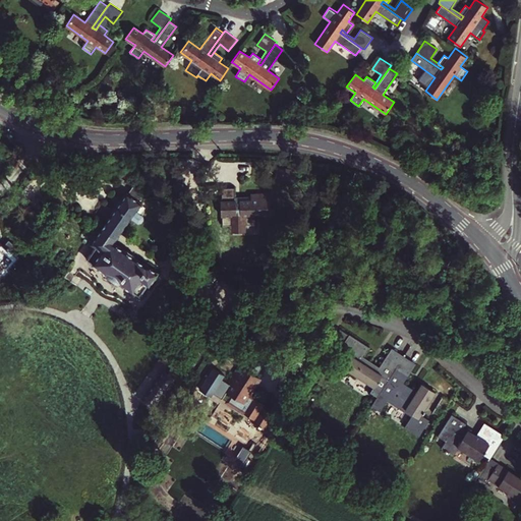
[(125,192),(101,227),(116,239),(120,232),(141,203),(139,201),(145,195),(132,186),(127,193),(125,192)]
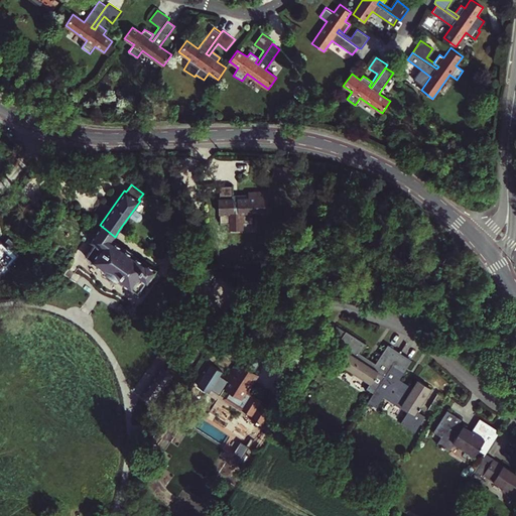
[(220,223),(229,223),(236,230),(243,222),(244,222),(252,222),(252,214),(258,214),(258,200),(248,200),(248,199),(238,199),(232,199),(232,195),(232,185),(219,186),(219,198),(218,198),(219,215),(220,215),(220,223)]
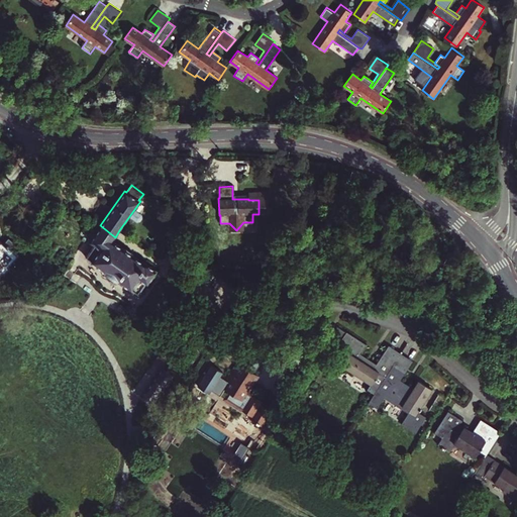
[(93,245),(86,256),(106,271),(107,275),(112,279),(116,278),(131,288),(139,277),(145,281),(146,283),(156,270),(144,262),(143,263),(131,254),(132,252),(125,248),(124,249),(112,240),(115,237),(100,225),(89,241),(93,245)]
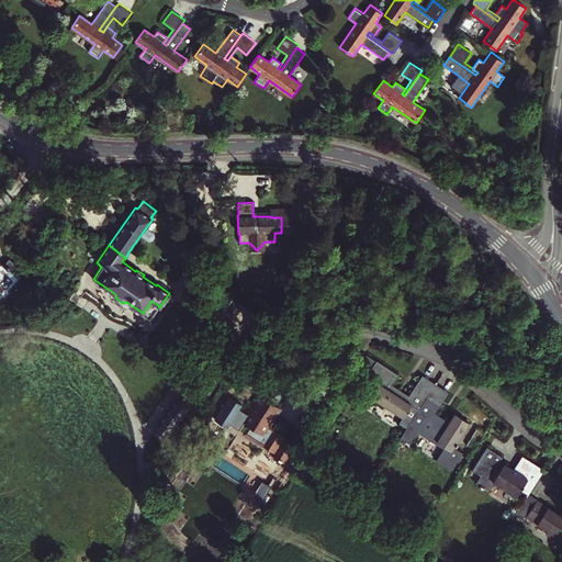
[(0,261),(0,298),(1,300),(20,277),(13,271),(18,267),(8,258),(2,265),(0,261)]
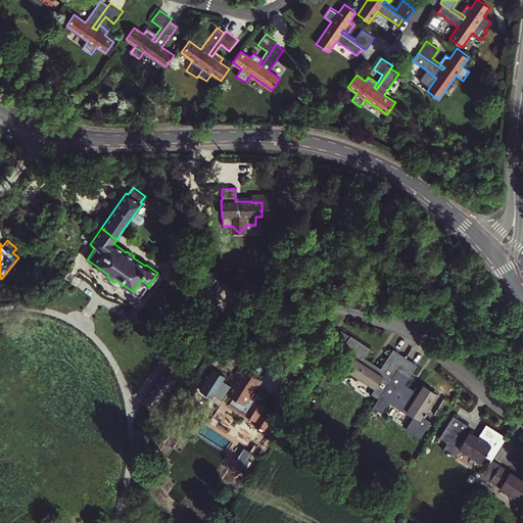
[(139,296),(147,284),(141,280),(133,291),(139,296)]
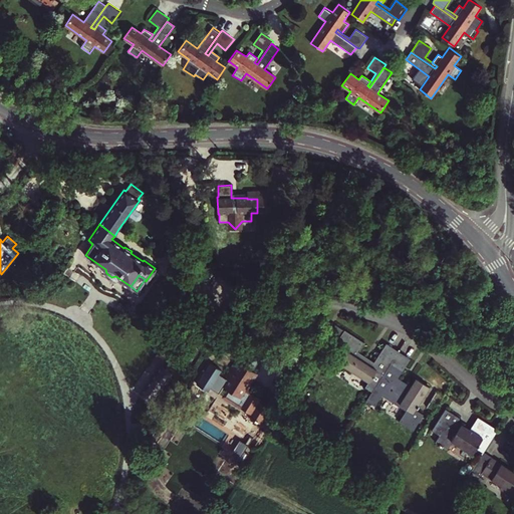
[(390,362),(378,354),(372,363),(355,353),(360,346),(354,341),(350,339),(342,333),(336,342),(345,349),(343,351),(342,350),(335,362),(365,382),(373,388),(375,384),(390,362)]
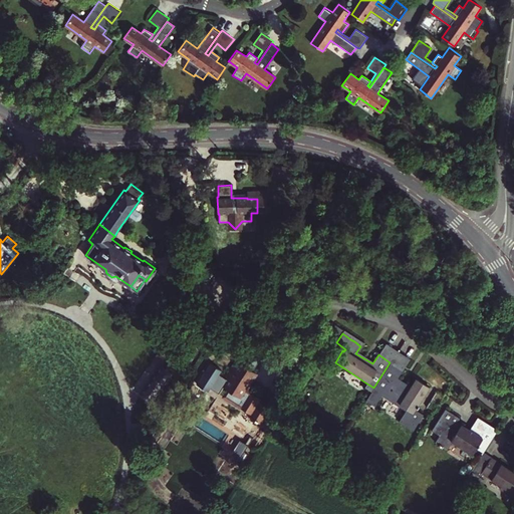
[(387,341),(378,354),(390,362),(393,358),(399,349),(387,341)]
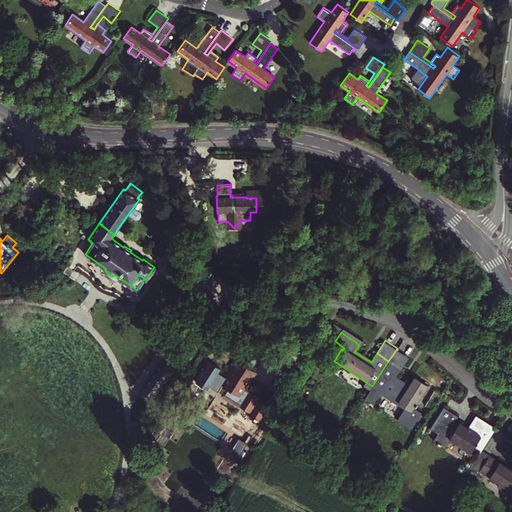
[(391,357),(401,364),(407,355),(397,348),(391,357)]
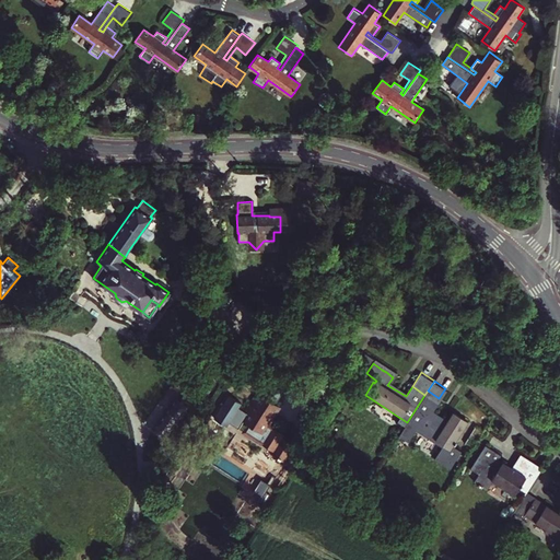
[(269,384),(261,395),(273,403),(280,392),(269,384)]
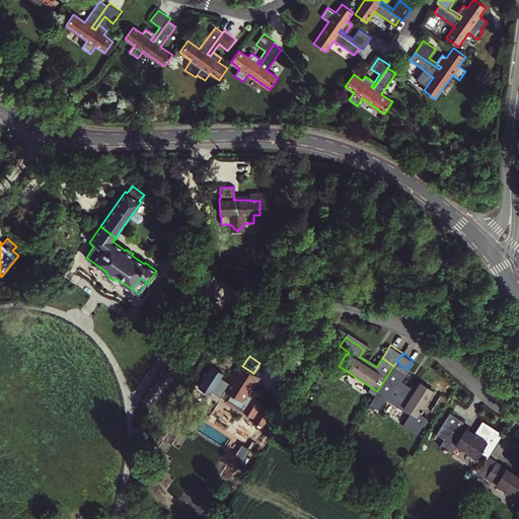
[(422,409),(435,387),(421,378),(416,387),(401,378),(406,369),(396,362),(393,366),(379,388),(389,394),(413,411),(405,422),(418,431),(430,414),(422,409)]
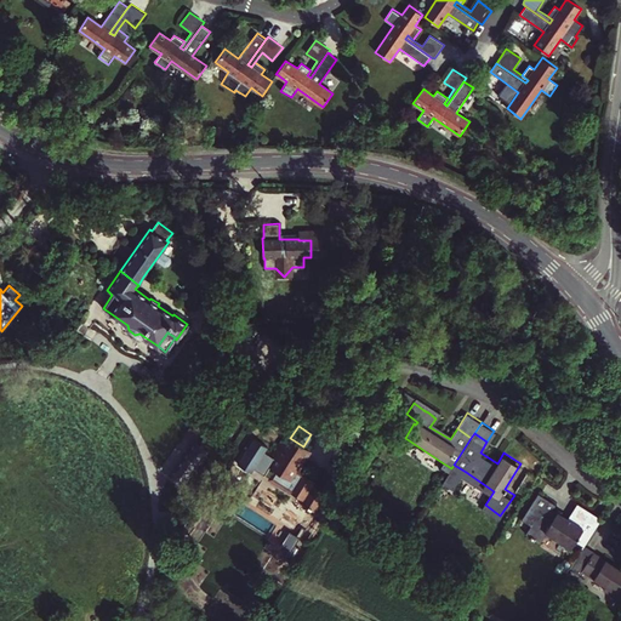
[(297,501),(313,512),(325,494),(309,484),(312,479),(300,472),(300,473),(295,469),(307,449),(303,446),(290,438),(286,436),(281,444),(278,442),(271,454),(274,456),(272,459),(273,463),(277,466),(268,478),(300,499),(297,501)]
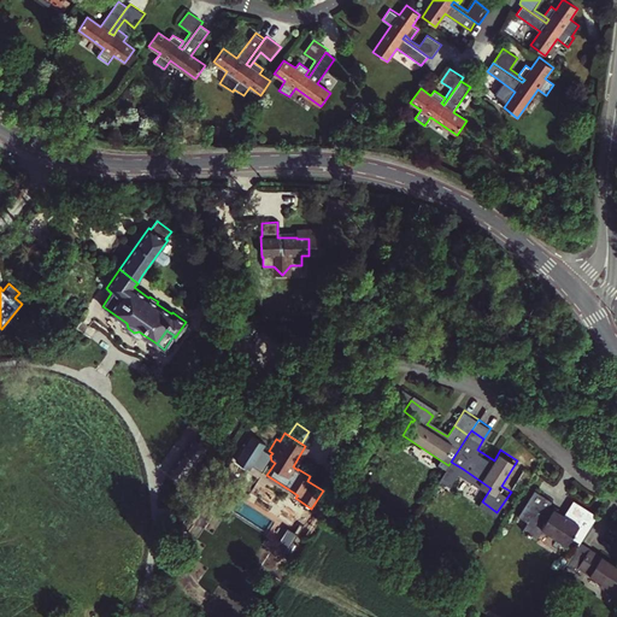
[(448,465),(439,459),(436,463),(446,469),(448,465)]
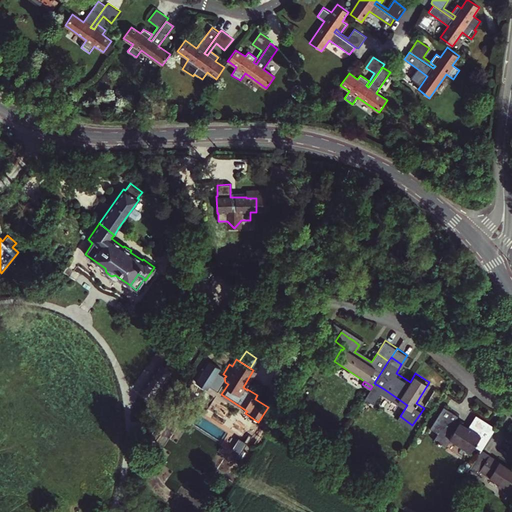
[(372,386),(370,389),(366,397),(375,402),(384,389),(374,383),(372,386)]
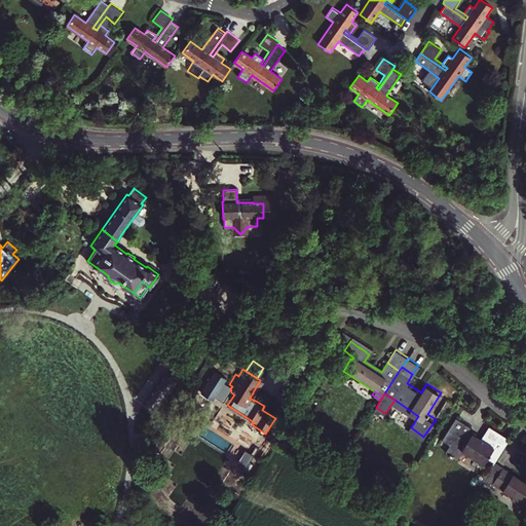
[(490,457),(496,461),(511,440),(502,435),(493,447),(485,442),(474,435),(473,437),(468,434),(473,427),(459,418),(444,439),(452,444),(448,451),(459,458),(464,451),(485,464),(490,457)]
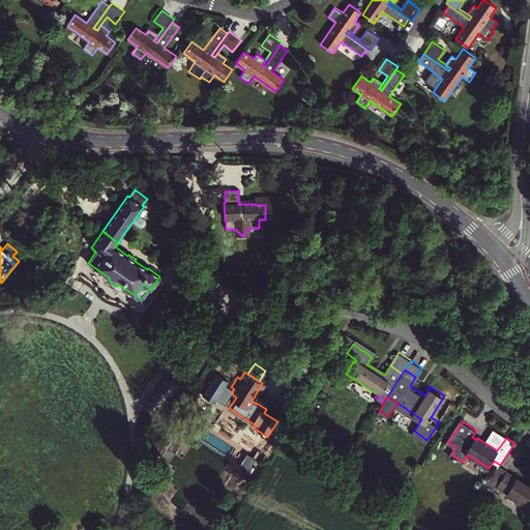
[(497,450),(506,438),(496,432),(489,445),(497,450)]
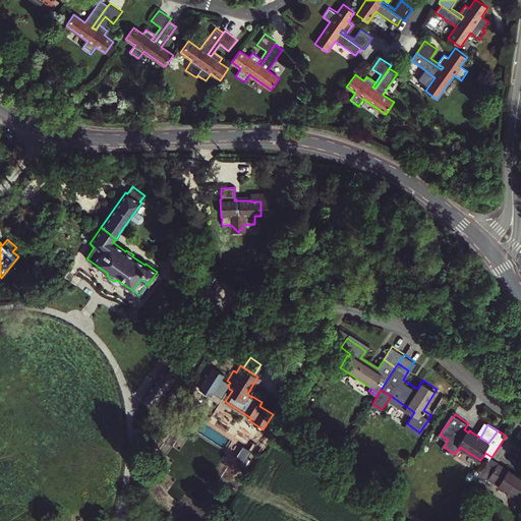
[(504,491),(516,472),(499,461),(486,479),(504,491)]
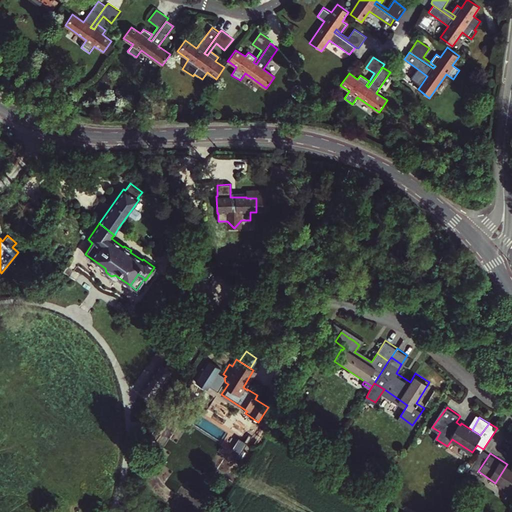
[(507,464),(495,483),(498,485),(495,487),(510,497),(511,493),(511,467),(510,466),(507,464)]
